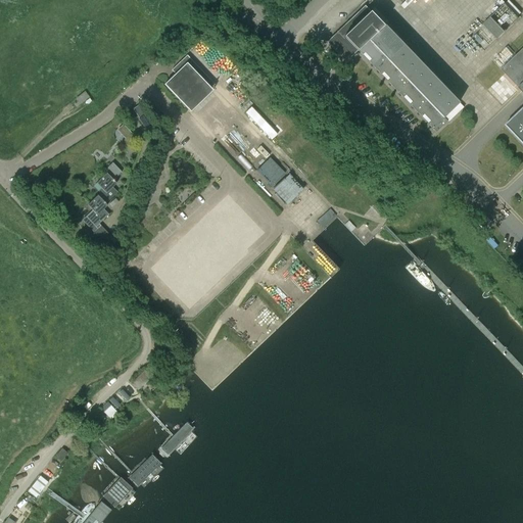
[(516,20),(519,18),(505,4),(483,25),(496,39),(505,32),(507,30),(516,20)]
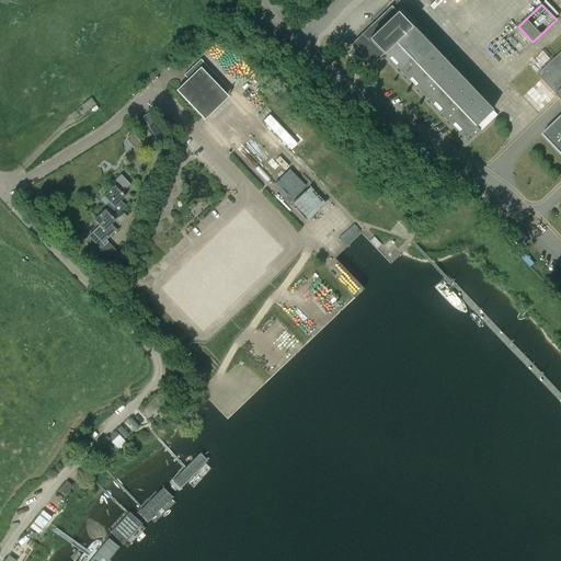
[(477,126),(492,111),(433,48),(413,27),(412,27),(391,6),(351,45),(371,67),(385,54),(389,59),(391,57),(399,64),(396,67),(409,80),(412,78),(419,84),(415,87),(433,105),(435,102),(443,110),(439,112),(453,125),(455,123),(462,130),(459,133),(468,141),(480,130),(477,126)]
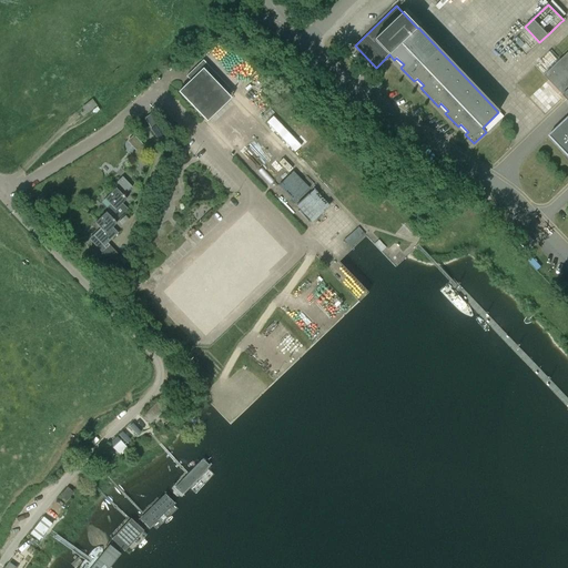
[(567,117),(549,135),(567,155),(567,53),(545,75),(567,99),(567,117)]
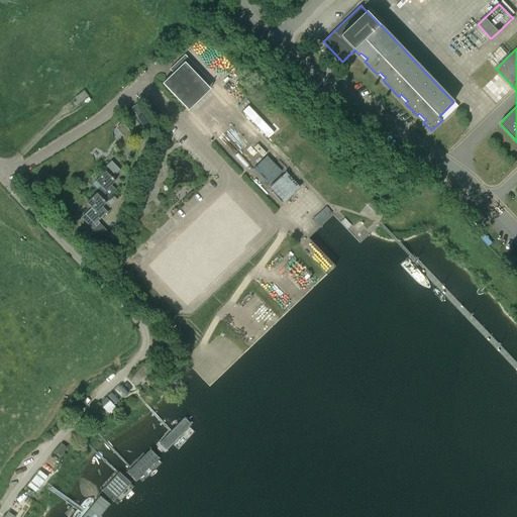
[(174,73),(169,78),(163,84),(186,108),(212,83),(185,55),(170,70),(174,73)]
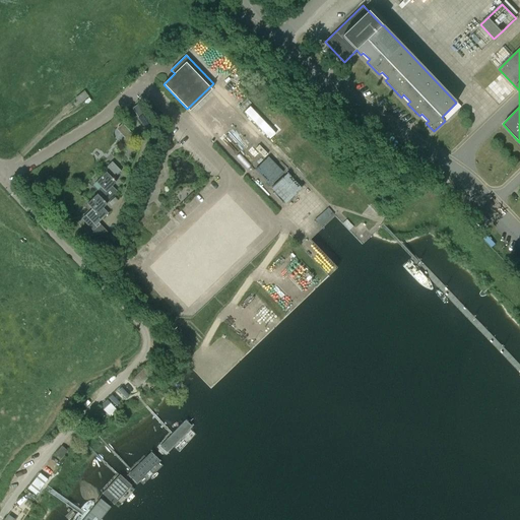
[(88,98),(85,93),(75,101),(77,103),(75,105),(74,106),(76,108),(80,105),(88,98)]
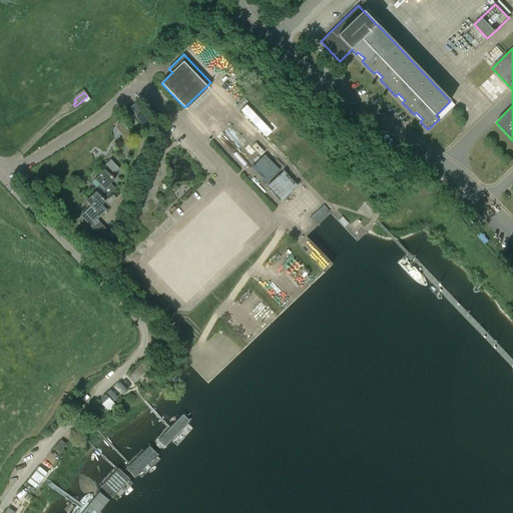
[(272,132),(246,105),(240,111),(266,137),(272,132)]
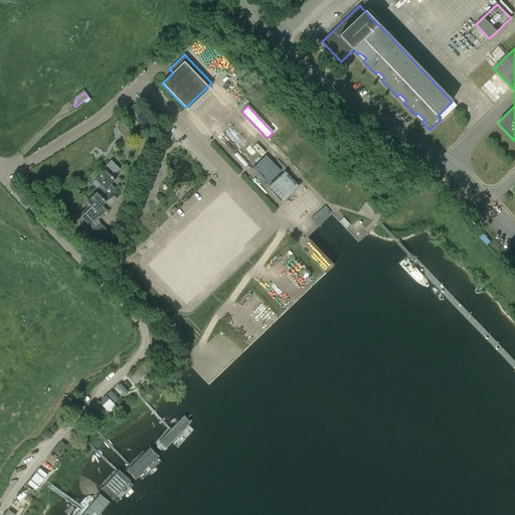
[(150,122),(144,113),(137,117),(143,127),(150,122)]
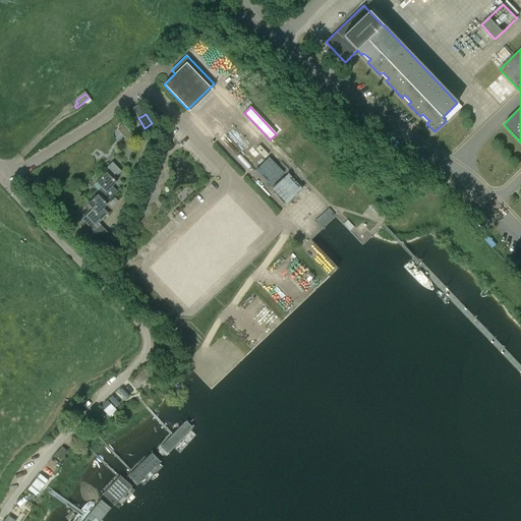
[(123,125),(118,130),(125,137),(130,132),(123,125)]
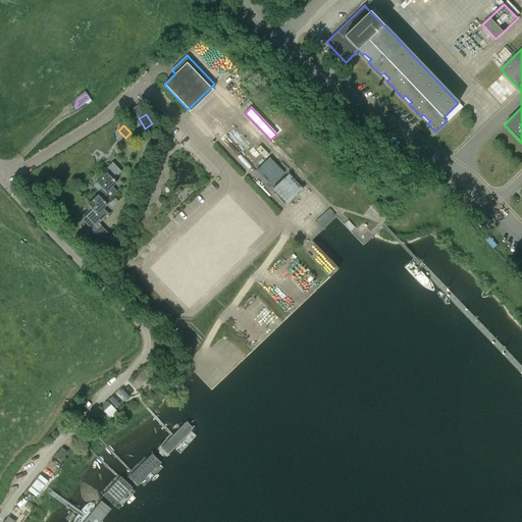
[(268,156),(255,169),(271,188),(270,189),(284,204),(300,190),(268,156)]
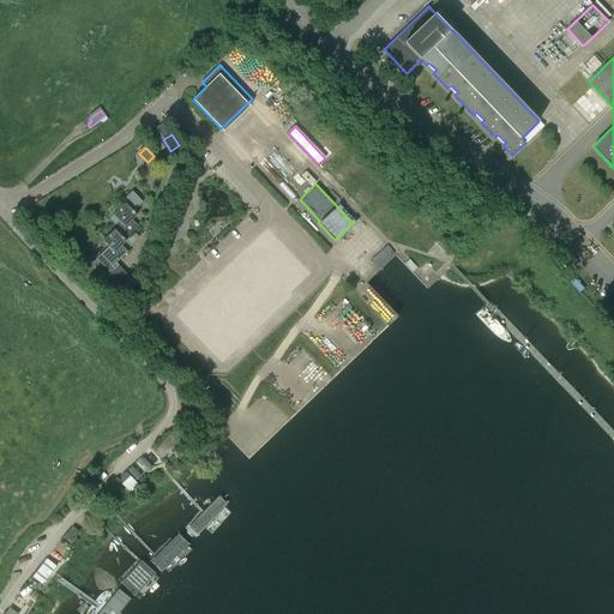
[(125,204),(113,215),(121,223),(119,226),(122,229),(121,232),(126,238),(138,226),(132,220),(137,216),(136,214),(138,211),(136,209),(143,203),(132,191),(125,198),(126,199),(124,203),(125,204)]
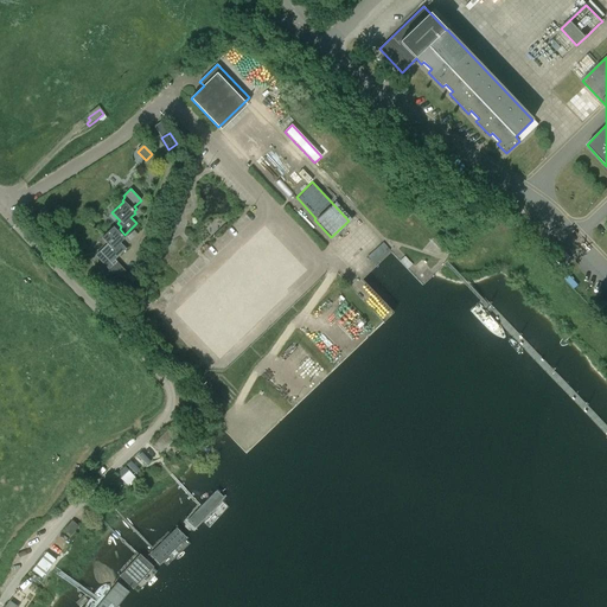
[(108,244),(100,251),(113,266),(106,273),(119,287),(131,275),(115,260),(127,249),(120,243),(125,238),(123,237),(125,235),(120,229),(121,227),(117,223),(102,238),(108,244)]
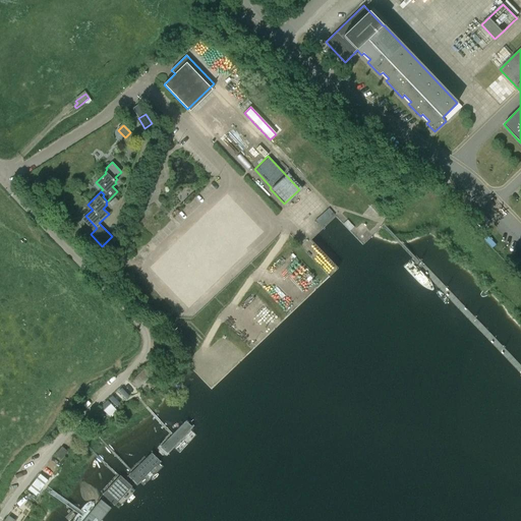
[(227,195),(154,266),(186,299),(259,229),(227,195)]
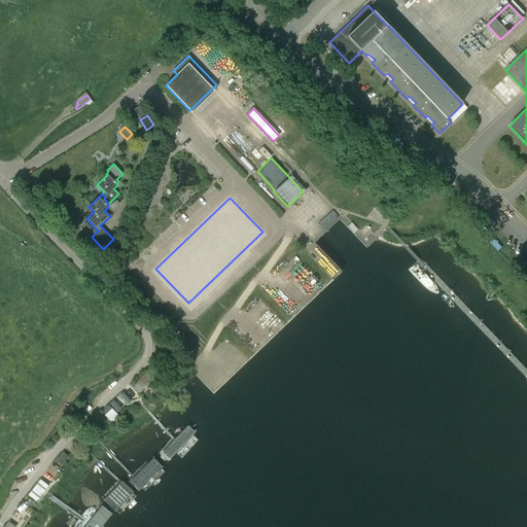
[(139,394),(153,380),(146,373),(132,386),(139,394)]
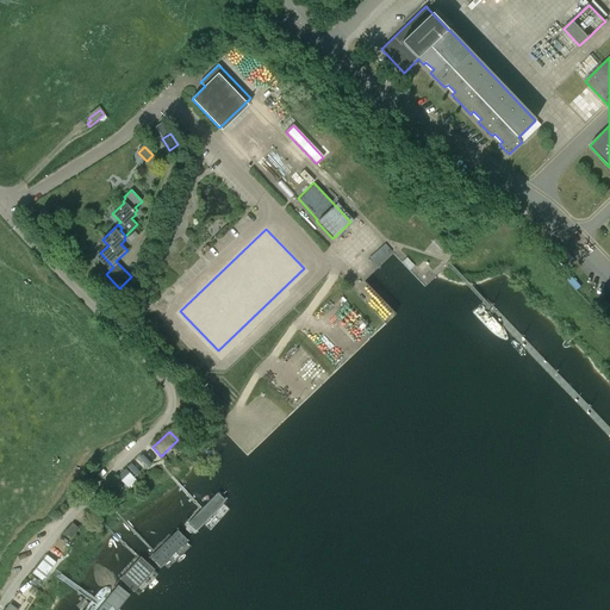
[(129,473),(120,481),(129,490),(137,481),(129,473)]
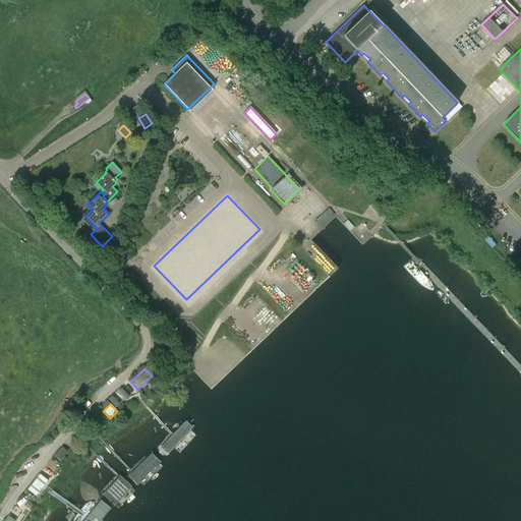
[(185,423),(154,450),(161,458),(192,431),(185,423)]
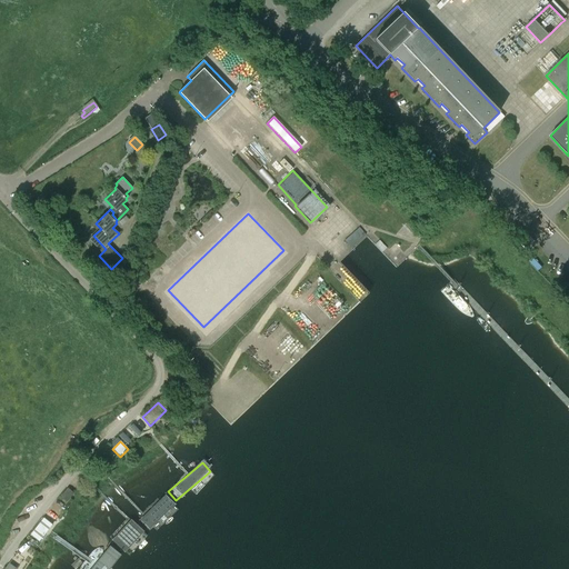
[(67,488),(60,497),(67,502),(73,493),(67,488)]
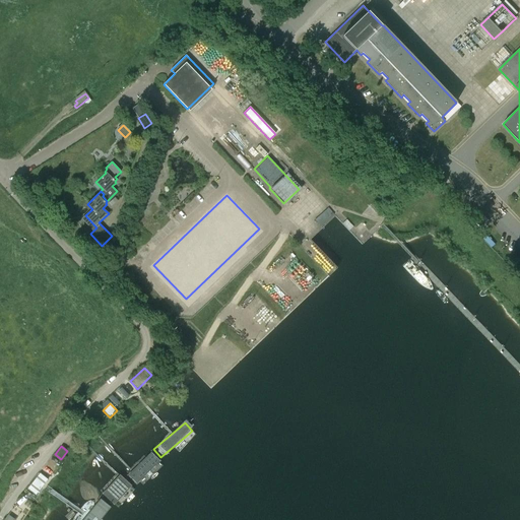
[(129,483),(152,461),(142,450),(118,472),(129,483)]
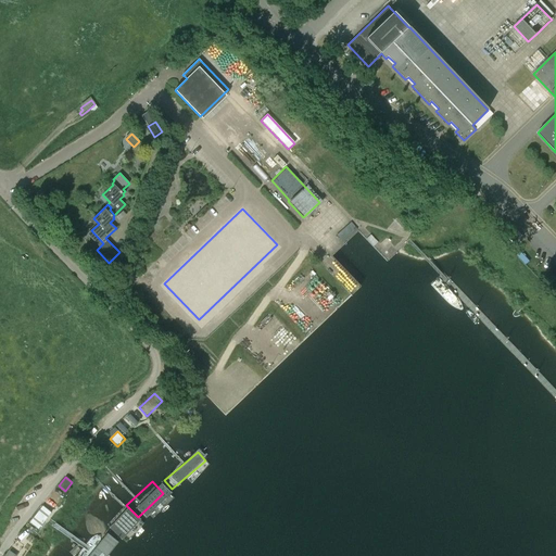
[(43,506),(30,522),(38,529),(51,513),(43,506)]
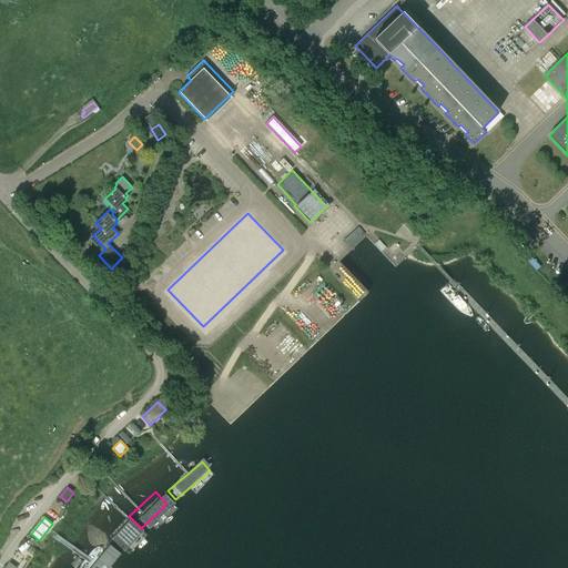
[(123,517),(103,539),(119,553),(139,530),(123,517)]
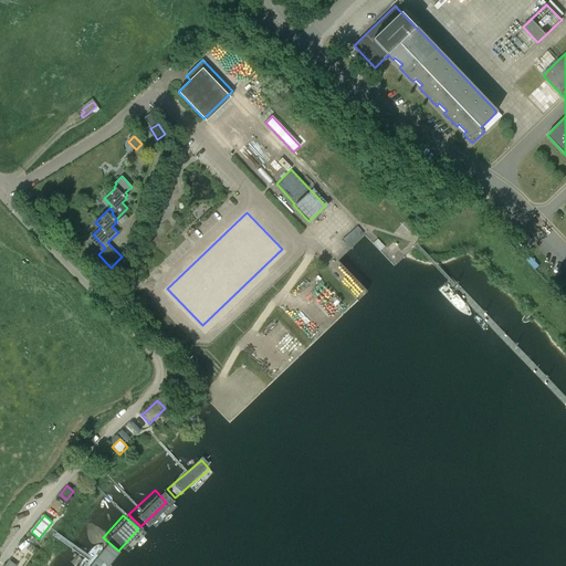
[(105,545),(90,565),(106,565),(116,553),(105,545)]
